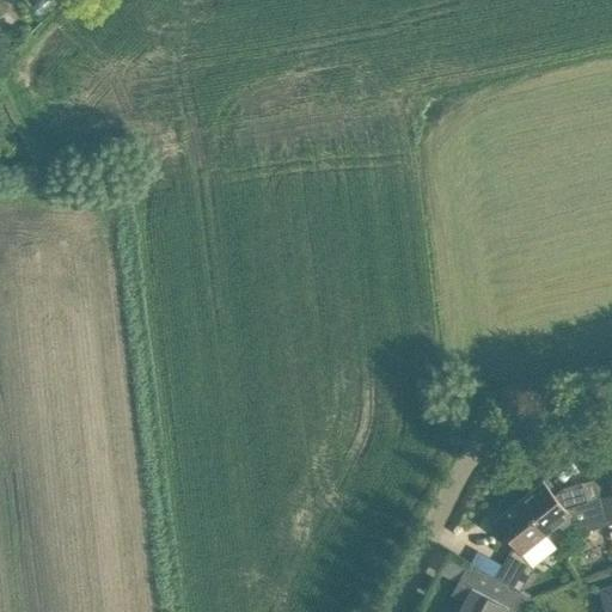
[(36,0),(31,5),(38,13),(50,1),(49,0),(36,0)]
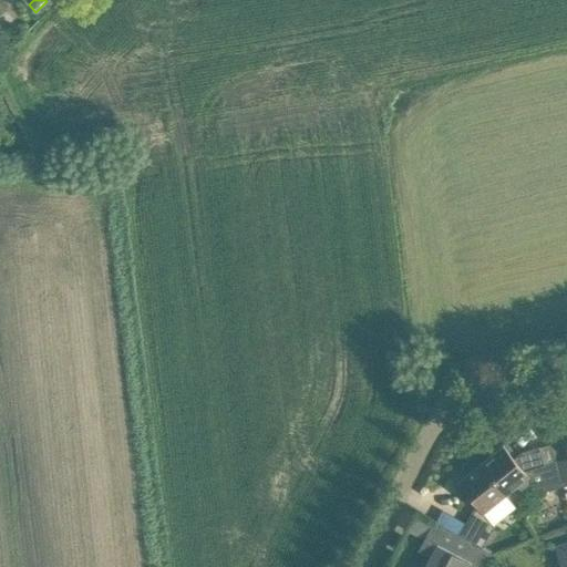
[(566,429),(565,430),(564,425),(562,426),(564,434),(566,446),(566,456),(556,460),(564,485),(566,484),(566,429)]
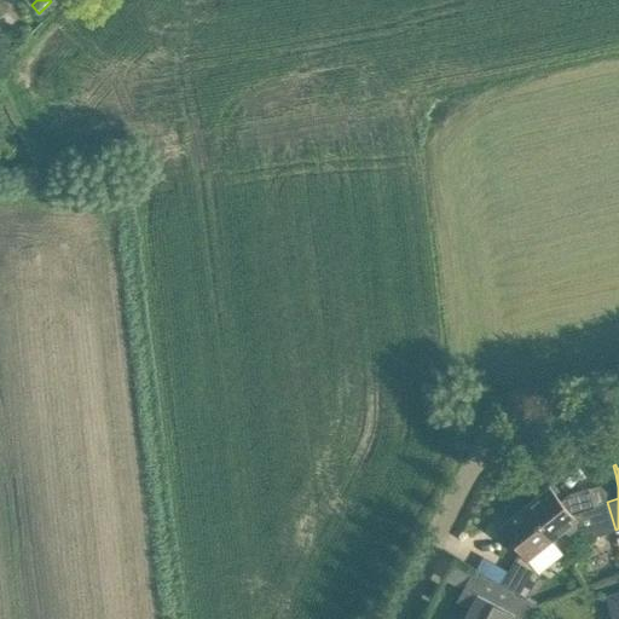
[(615,530),(607,502),(593,507),(588,491),(588,489),(571,493),(561,501),(550,486),(548,489),(550,492),(544,497),(541,495),(524,507),(553,541),(565,531),(567,534),(570,534),(580,526),(590,537),(615,530)]
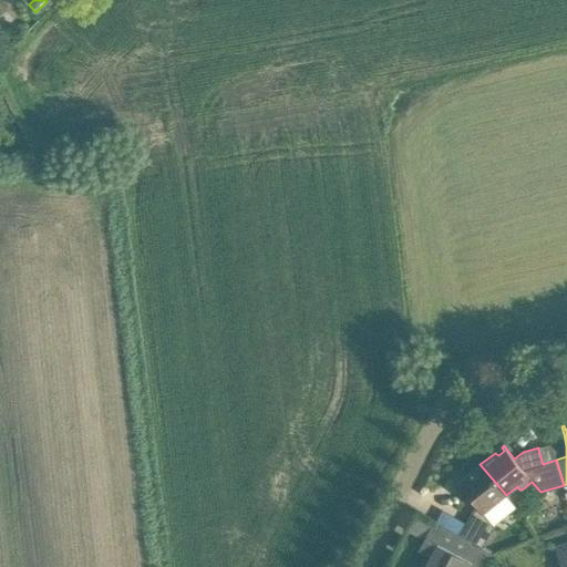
[(483,548),(495,526),(493,524),(484,514),(506,495),(480,464),(466,475),(468,480),(463,484),(460,481),(457,482),(475,505),(459,535),(483,548)]
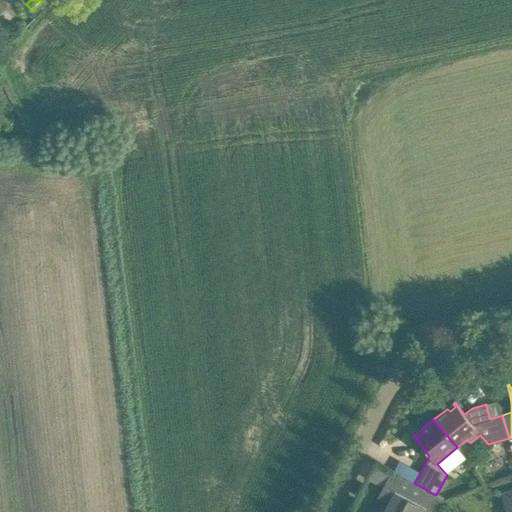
[(438,511),(444,500),(390,473),(378,496),(390,501),(384,511),(438,511)]
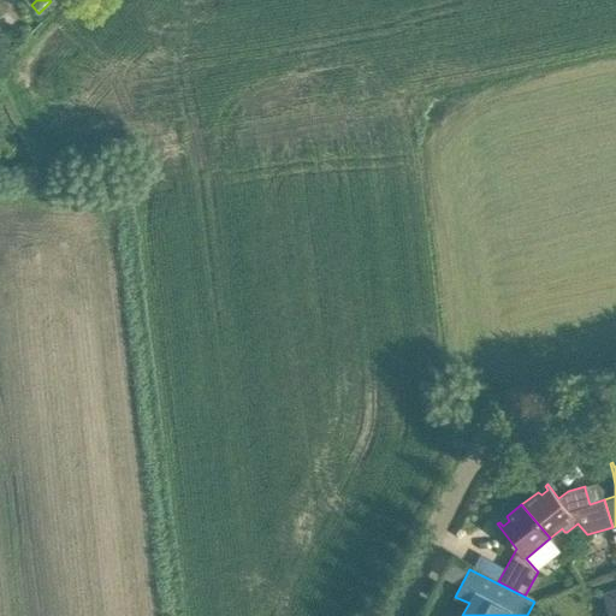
[(615,615),(615,590),(603,594),(609,615),(615,615)]
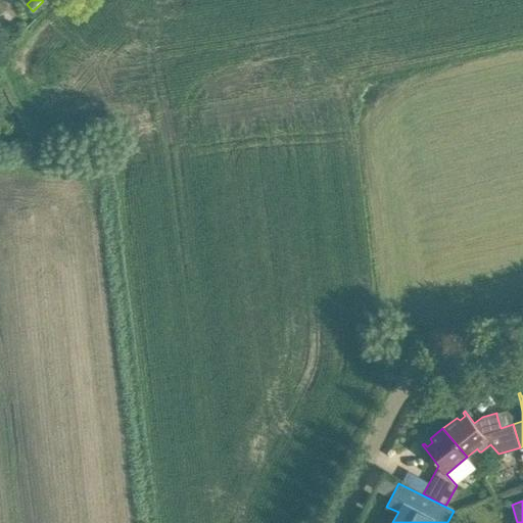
All buildings are outlined.
